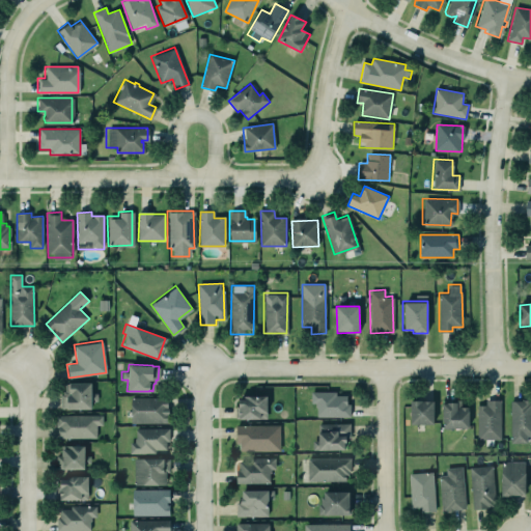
[(89,382),(89,408),(60,408),(60,394),(62,394),(62,390),(63,390),(63,382),(89,382)]
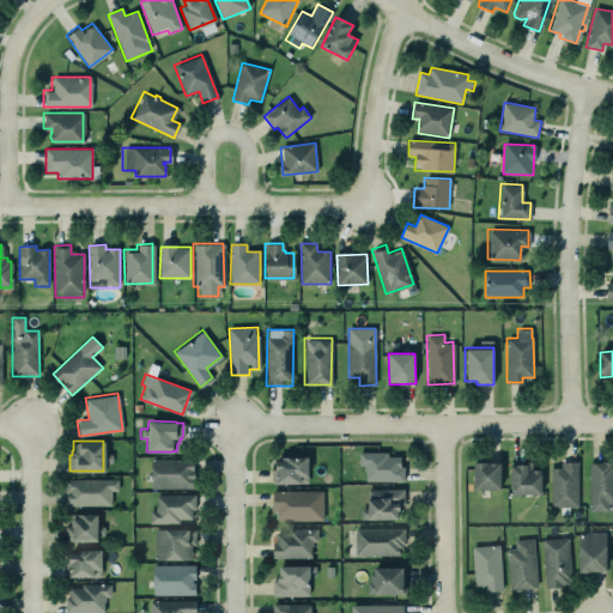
[(402,480),(402,466),(399,466),(399,455),(387,456),(386,451),(358,451),(358,465),(364,465),(364,480),(402,480)]
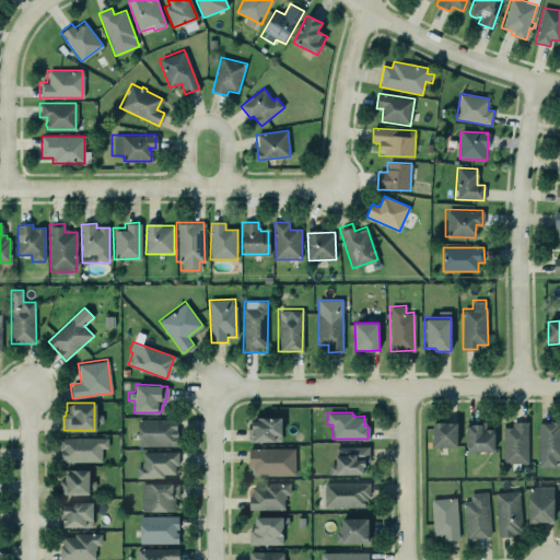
[(252,442),(282,442),(282,418),(251,418),(252,442)]
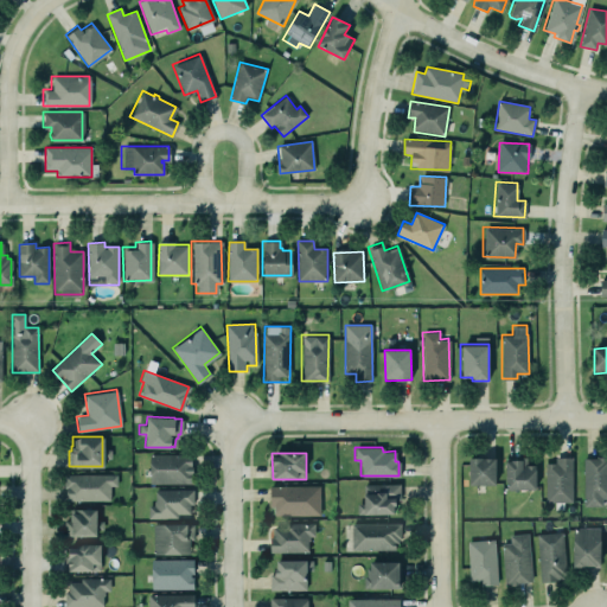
[(192,455),(149,454),(149,484),(192,484),(192,455)]
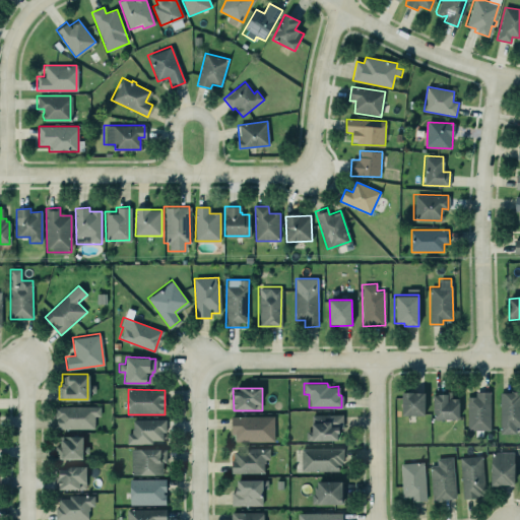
[(424,391),(424,414),(401,414),(401,391),(424,391)]
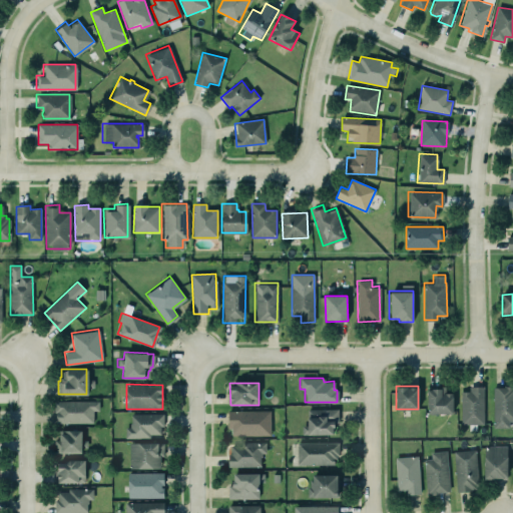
[(426,389),(426,406),(427,406),(427,413),(452,413),(452,392),(445,393),(444,386),(440,386),(440,388),(431,388),(431,389),(426,389)]
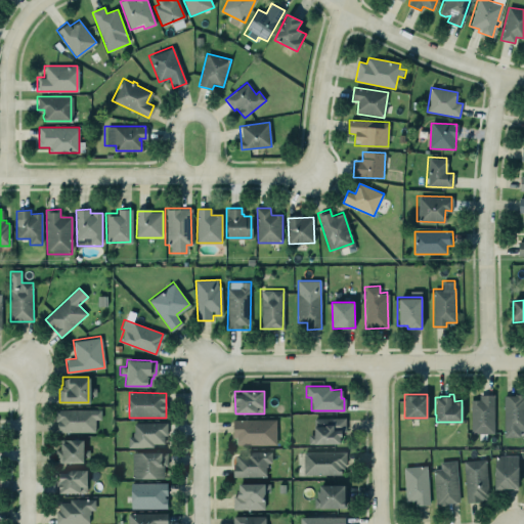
[(471,400),(471,434),(494,434),(493,395),(479,395),(479,399),(471,400)]
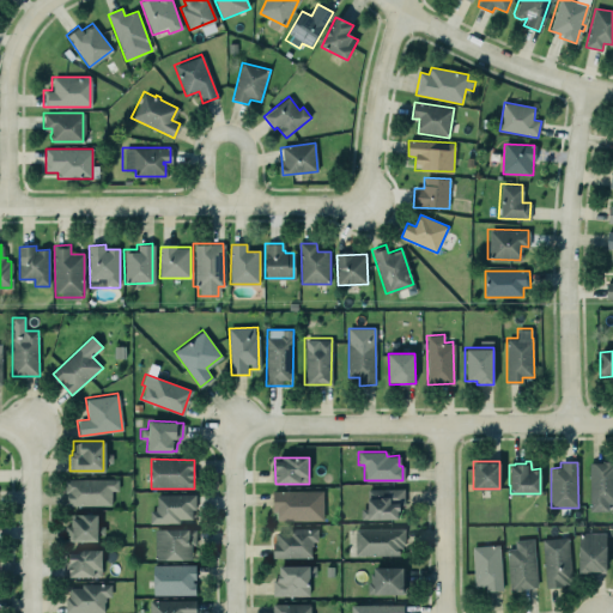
[(590,511),(608,511),(608,504),(612,503),(612,462),(589,462),(590,511)]
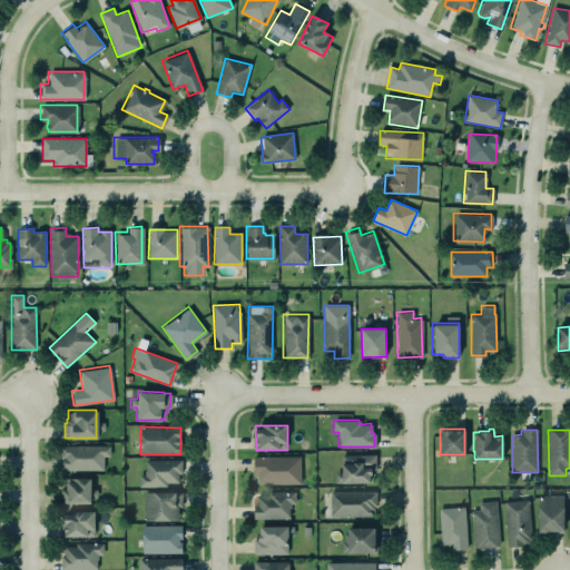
[(110,446),(61,445),(61,470),(104,470),(104,457),(109,457),(110,446)]
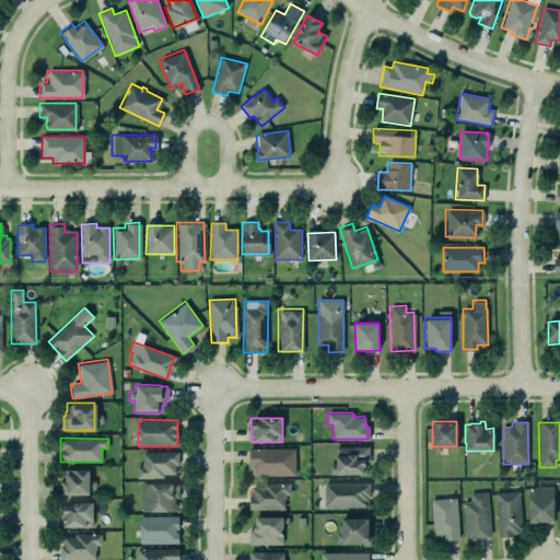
[(369,446),(336,447),(336,465),(330,465),(330,475),(364,475),(363,465),(370,465),(369,446)]
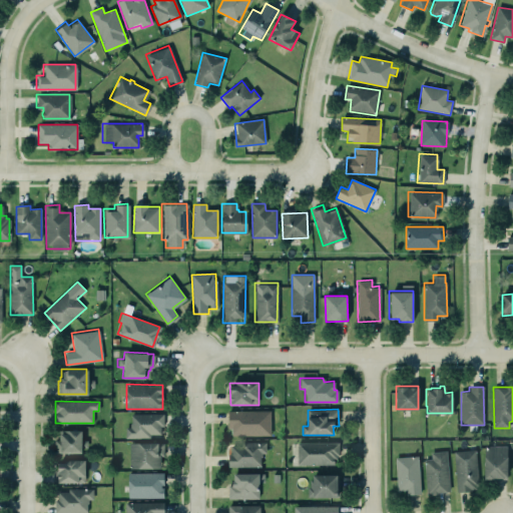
[(270,410),(270,435),(230,435),(230,428),(226,428),(226,410),(270,410)]
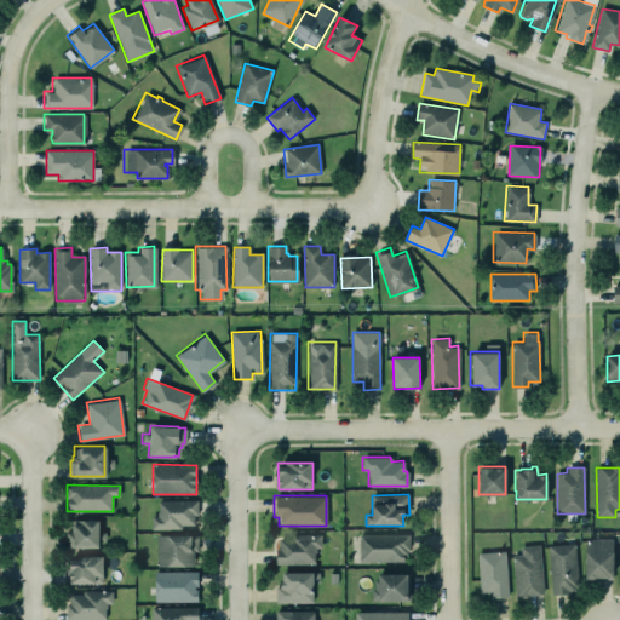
[(197,500),(159,500),(159,515),(151,515),(151,529),(183,530),(183,526),(197,526),(197,500)]
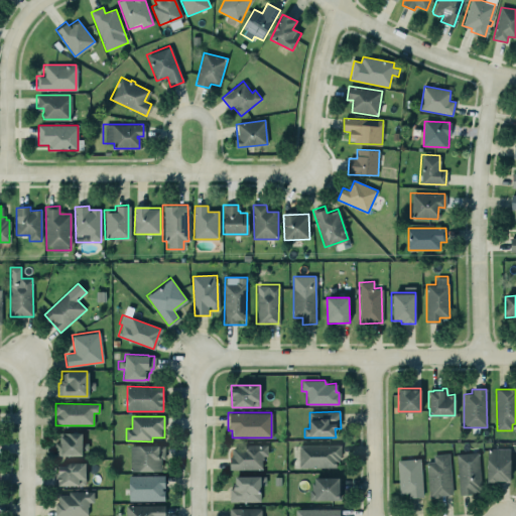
[(53,455),(81,455),(81,449),(86,449),(86,441),(81,441),(81,432),(57,431),(57,441),(53,441),(53,455)]
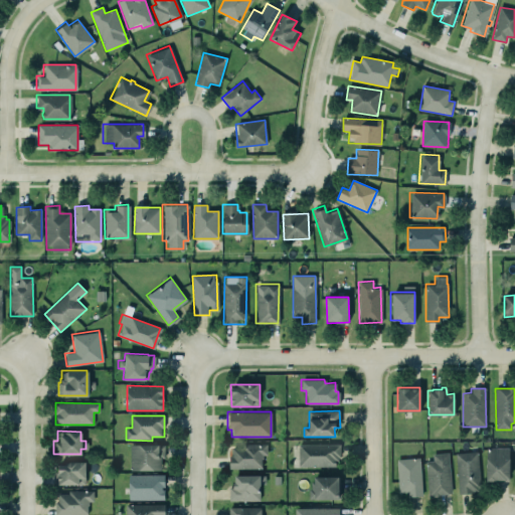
[(297,444),(339,443),(339,456),(337,456),(337,460),(334,460),(334,466),(297,466),(297,444)]
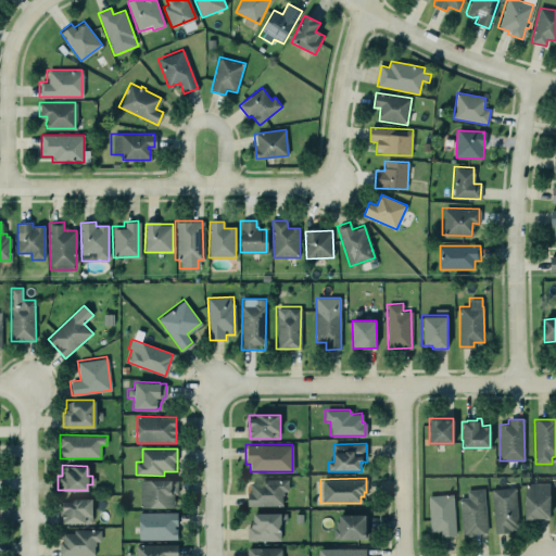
[(140,481),(141,508),(175,507),(174,495),(178,495),(178,480),(140,481)]
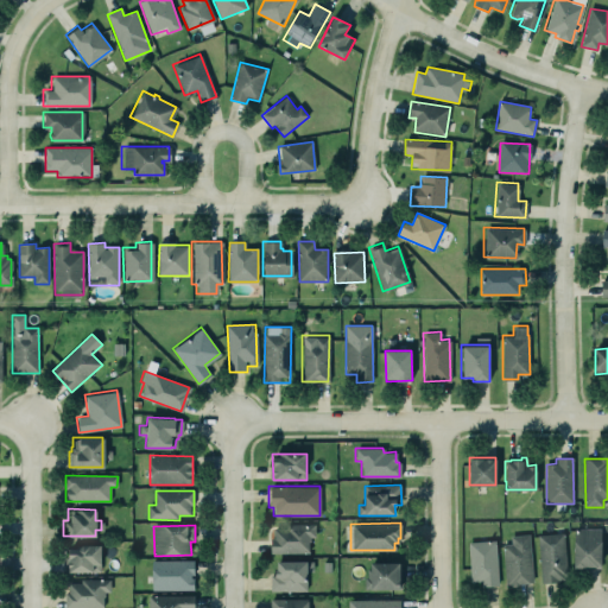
[(272,553),(310,553),(310,540),(316,540),(316,525),(272,526),(272,553)]
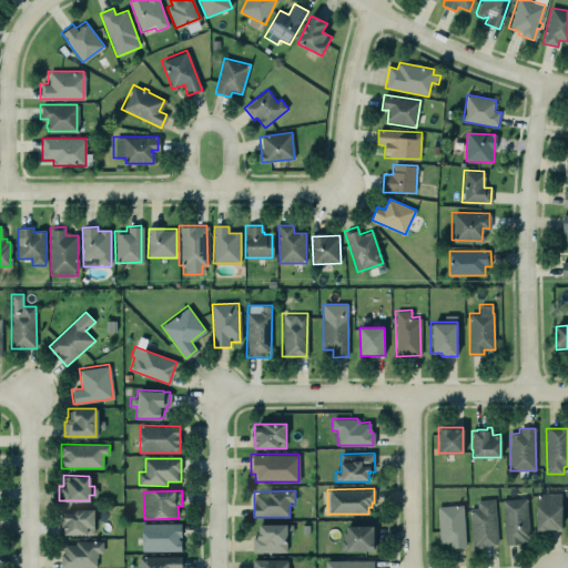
[(561,495),(536,494),(536,530),(561,531),(561,495)]
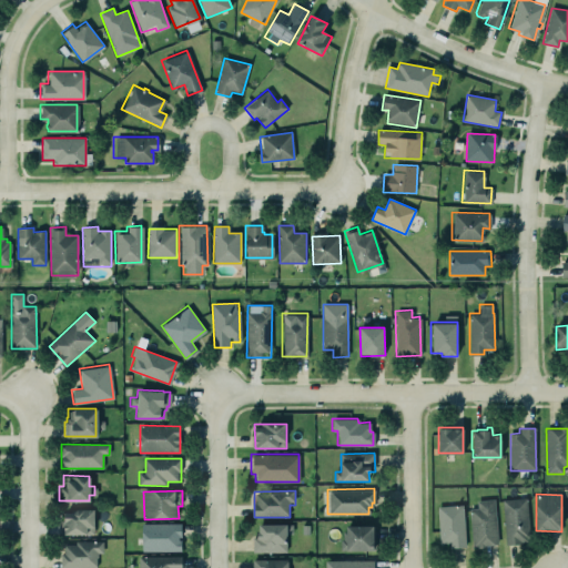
[(497,544),(485,545),(485,546),(476,547),(476,546),(472,546),(468,508),(476,507),(476,499),(493,498),(497,544)]
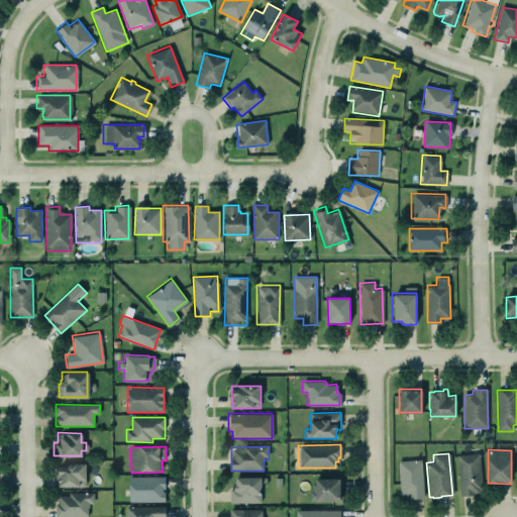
[(459,496),(482,495),(480,453),(458,454),(459,496)]
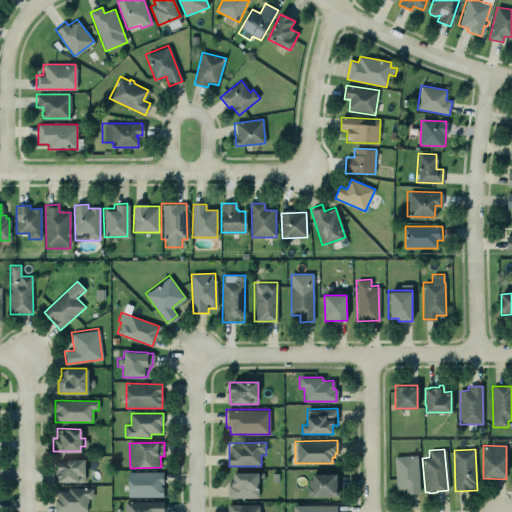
[(396,489),(405,489),(405,494),(419,494),(418,456),(395,456),(396,489)]
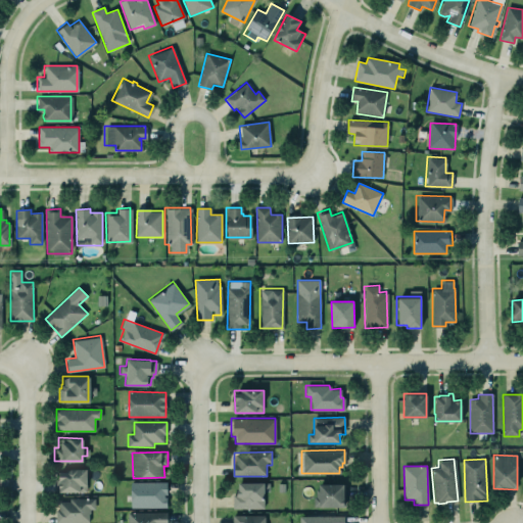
[(58,470),(59,493),(87,492),(87,470),(58,470)]
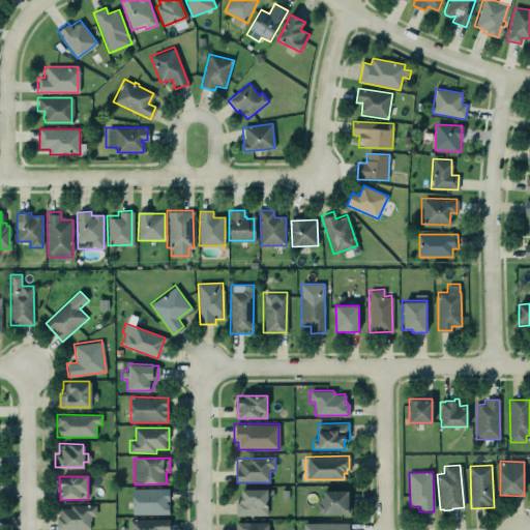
[(131,488),(168,488),(168,500),(166,500),(166,503),(168,503),(168,513),(131,513),(131,488)]
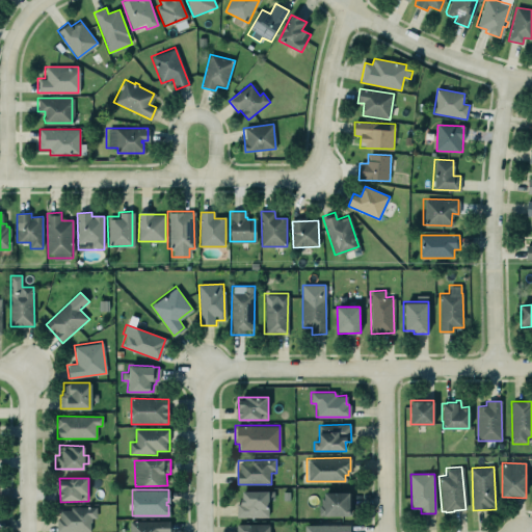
[(241,490),(267,490),(272,490),(272,499),(267,499),(267,516),(235,516),(235,502),(239,502),(239,497),(241,497),(241,490)]
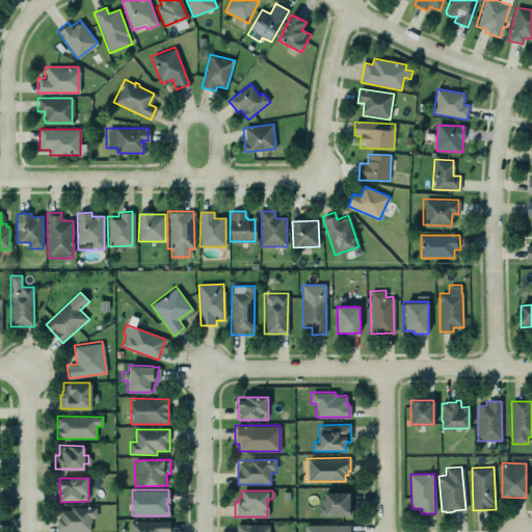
[(317,515),(349,515),(349,491),(323,491),(323,497),(320,497),(320,504),(317,504),(317,515)]
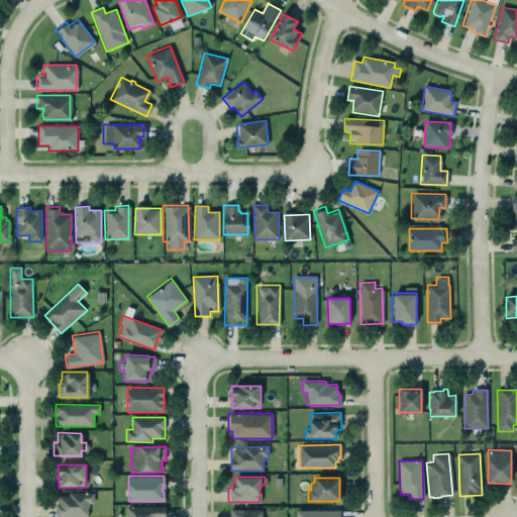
[(82,516),(88,516),(89,504),(94,504),(94,493),(68,492),(68,496),(57,496),(56,516),(82,516)]
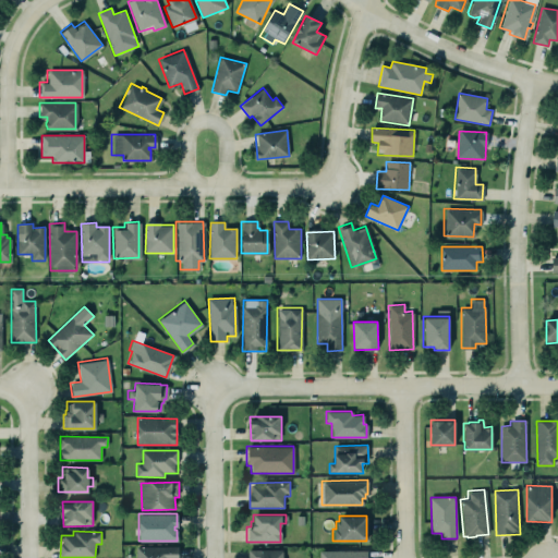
[(134,557),(134,545),(178,545),(178,557),(134,557)]
